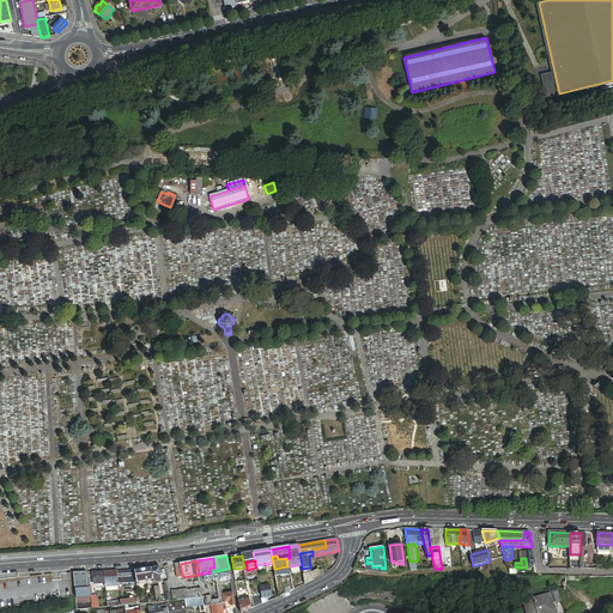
[(153,581),(153,583),(161,582),(161,577),(163,577),(162,569),(161,566),(151,568),(153,581)]
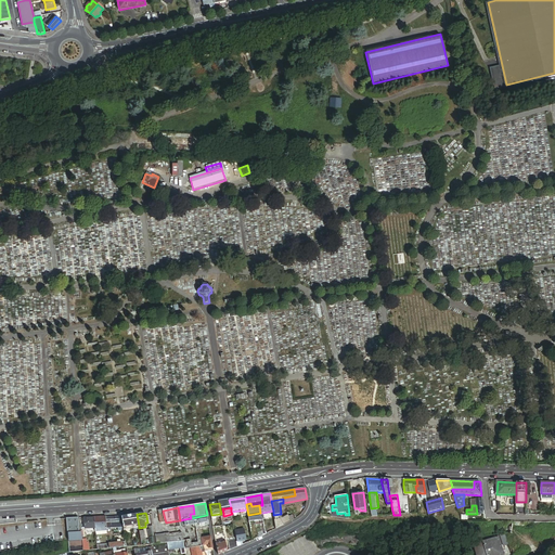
[(260,513),(248,515),(249,521),(263,519),(262,513),(260,513)]
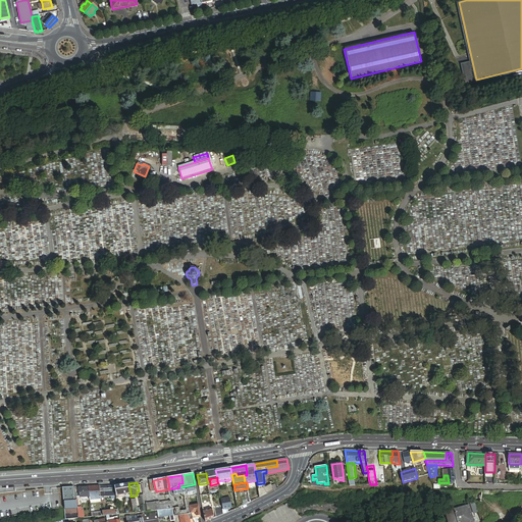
[(116,497),(131,494),(128,483),(115,485),(116,497)]
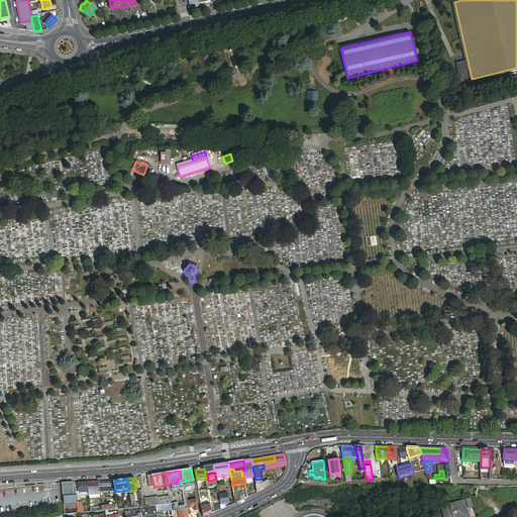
[(257,493),(265,489),(262,483),(262,479),(254,480),(257,493)]
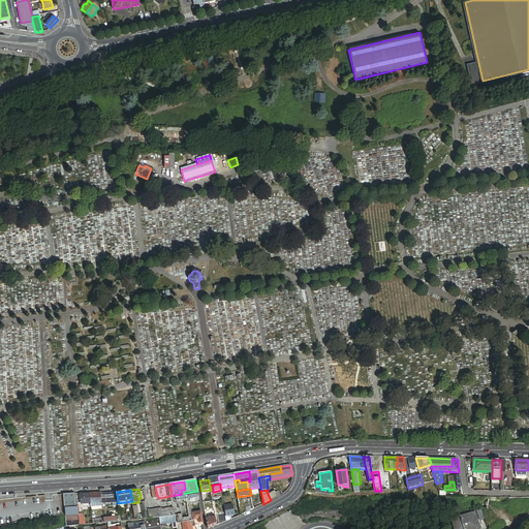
[(198,497),(197,491),(182,494),(176,495),(177,501),(184,500),(186,499),(189,499),(198,497)]
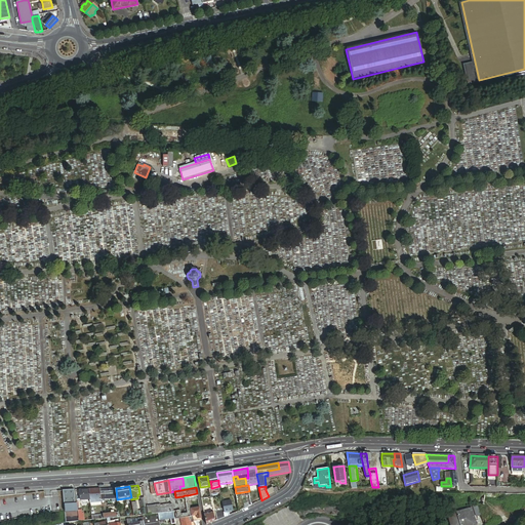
[(269,496),(276,492),(274,488),(273,487),(266,490),(269,496)]
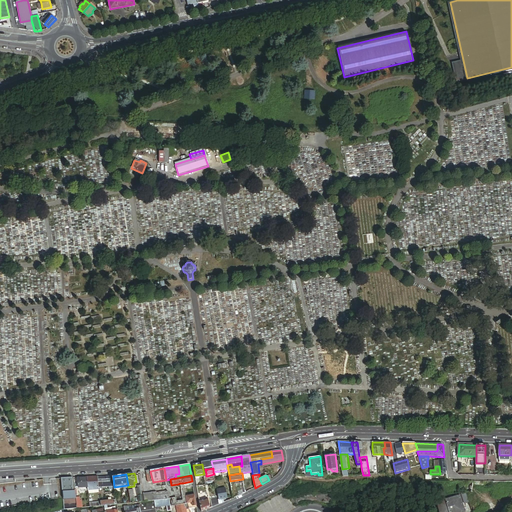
[(113,487),(111,476),(107,477),(107,482),(102,483),(102,488),(110,488),(113,487)]
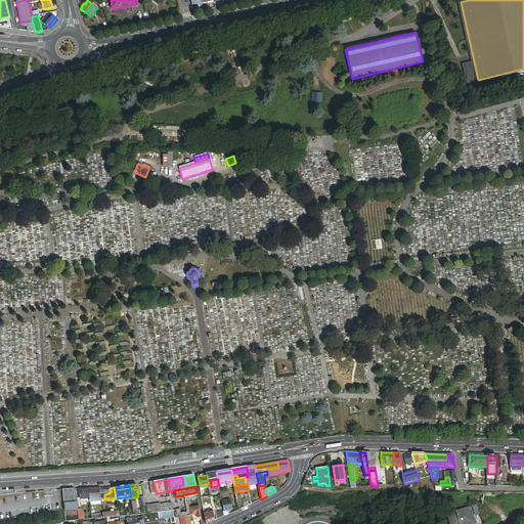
[(90,498),(89,488),(79,489),(80,499),(90,498)]
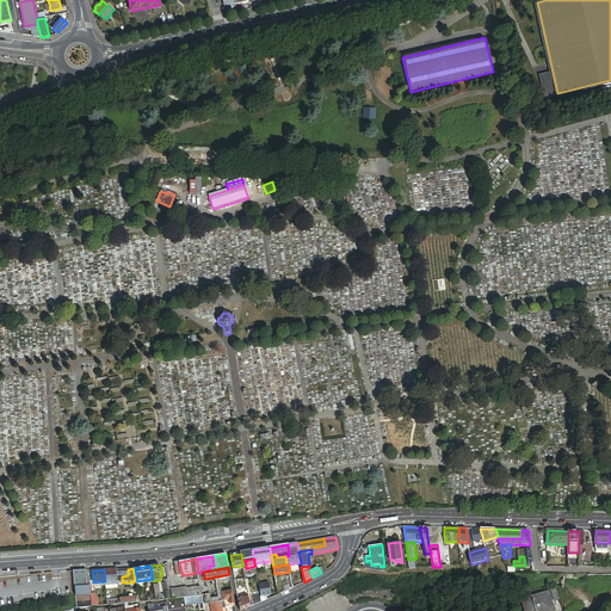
[(118,582),(117,569),(104,569),(105,581),(106,586),(118,585),(118,582)]
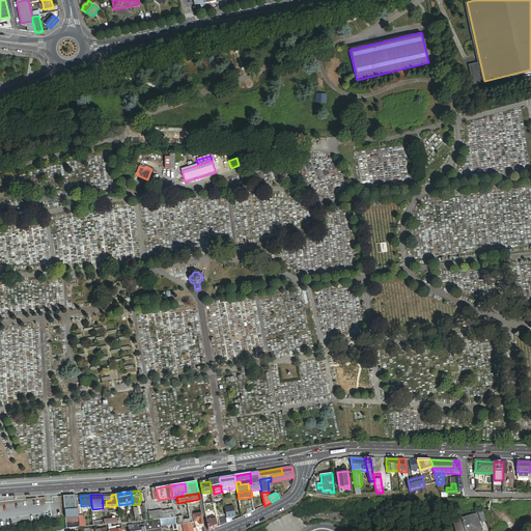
[(111,500),(111,495),(102,495),(103,506),(106,506),(106,501),(111,500)]
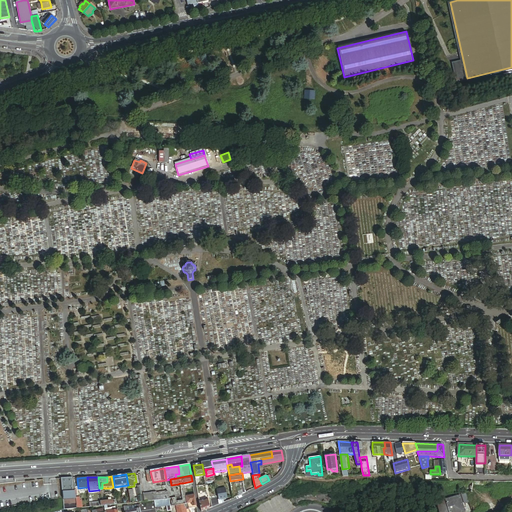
[(74,491),(73,478),(62,479),(64,497),(68,497),(67,493),(74,491)]
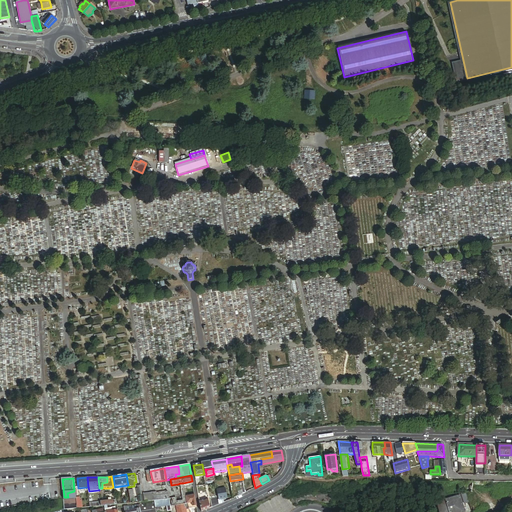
[(176,505),(187,503),(186,496),(184,488),(184,486),(181,487),(183,500),(177,501),(176,498),(173,498),(174,506),(176,505)]
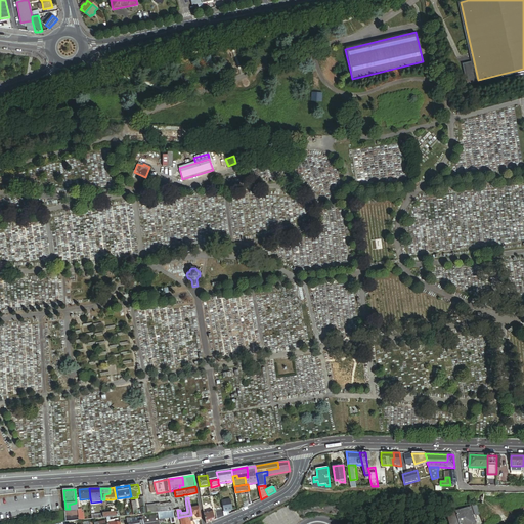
[(222,501),(223,510),(224,511),(229,510),(232,510),(230,499),(222,501)]
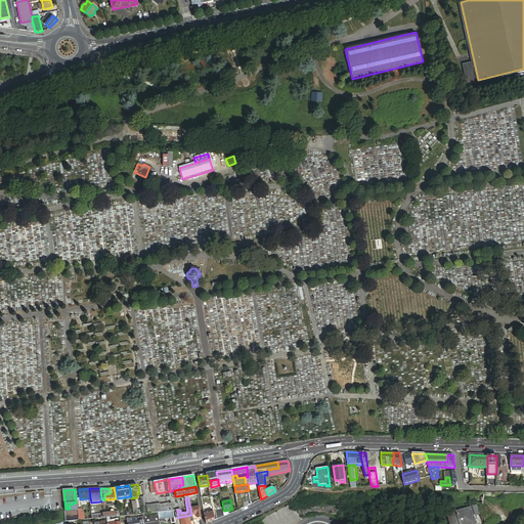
[(146,505),(147,514),(157,513),(156,504),(146,505)]
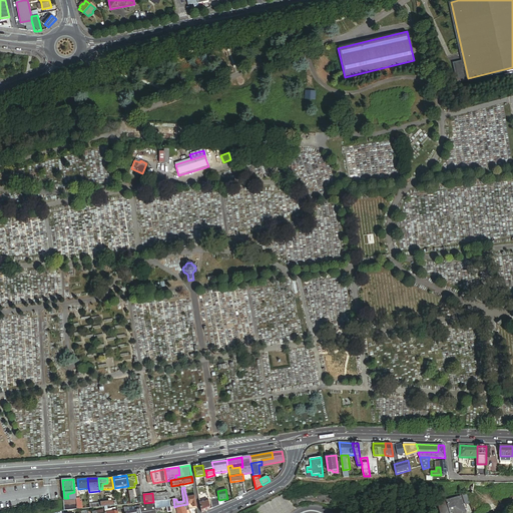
[(157,502),(169,500),(170,500),(168,493),(157,494),(157,502)]
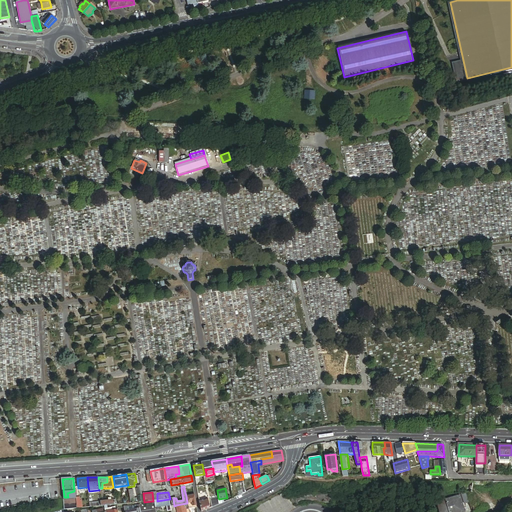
[(459,495),(459,494),(450,496),(451,498),(445,499),(448,511),(464,511),(460,495),(459,495)]
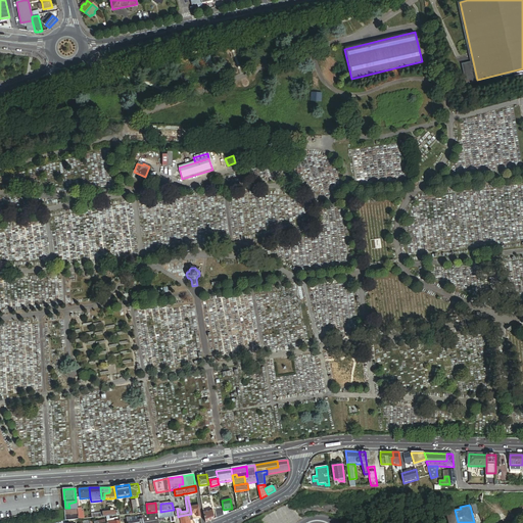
[(201,516),(199,506),(190,507),(191,514),(196,514),(196,517),(197,517),(200,516),(201,516)]
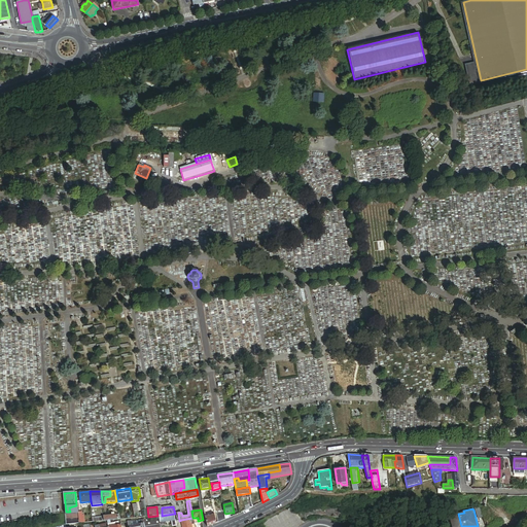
[(218,523),(226,520),(225,514),(224,513),(217,514),(218,523)]
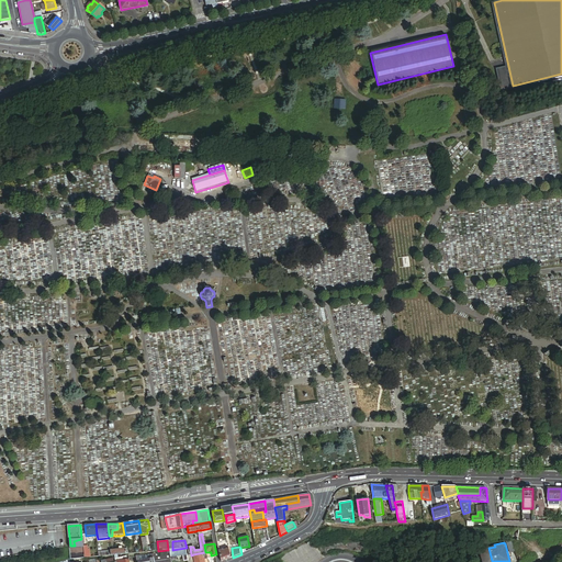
[(172,550),(169,550),(171,558),(183,555),(188,555),(186,548),(172,550)]
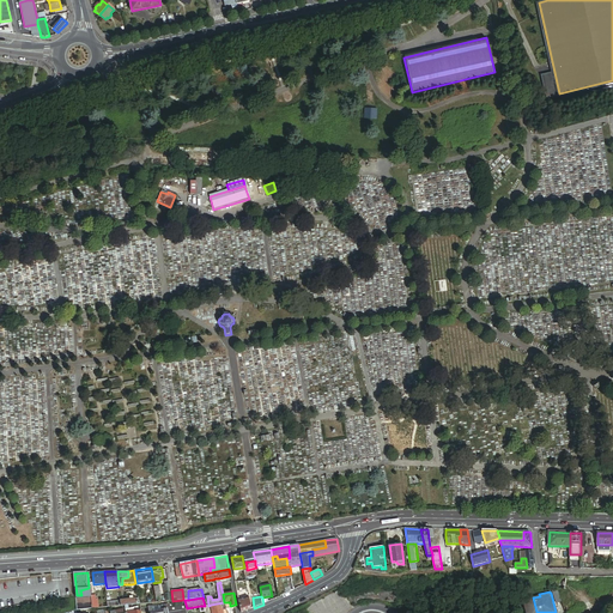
[(533,598),(522,600),(526,612),(536,612),(533,598)]
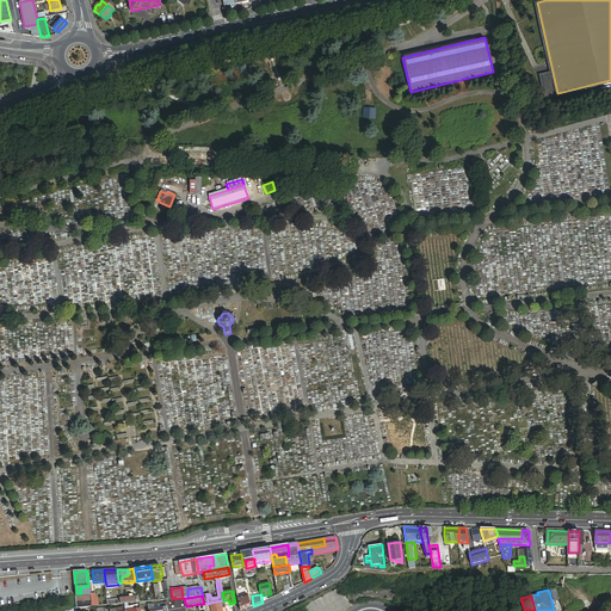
[(240,610),(251,608),(250,597),(244,598),(245,602),(240,604),(240,610)]
